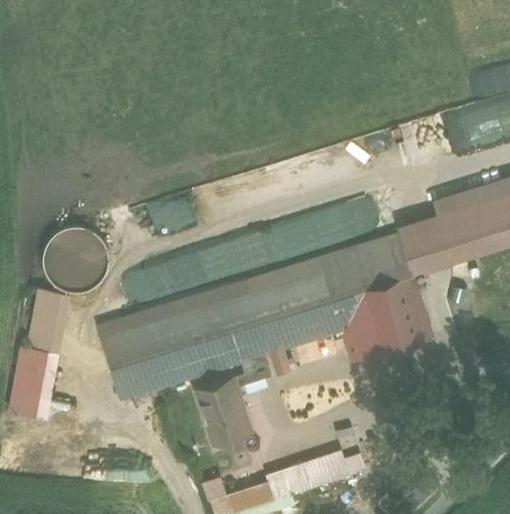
[(509,92),(411,117),(420,152),(509,129),(509,92)]
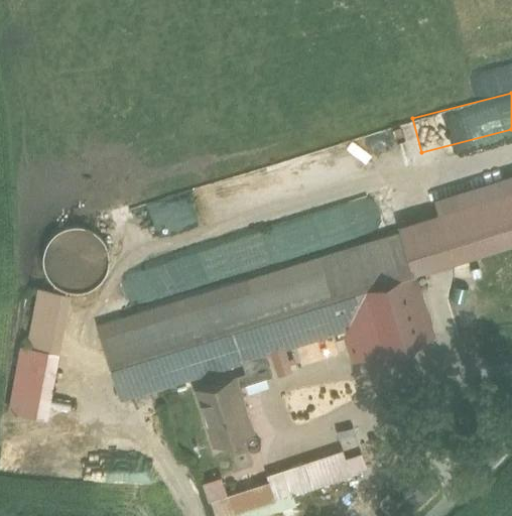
[(511,187),(394,226),(408,268),(363,283),(357,265),(105,347),(119,392),(173,375),(179,397),(199,390),(218,447),(253,436),(238,389),(270,379),(264,359),(341,334),(353,370),(439,343),(416,271),(511,240),(511,187)]
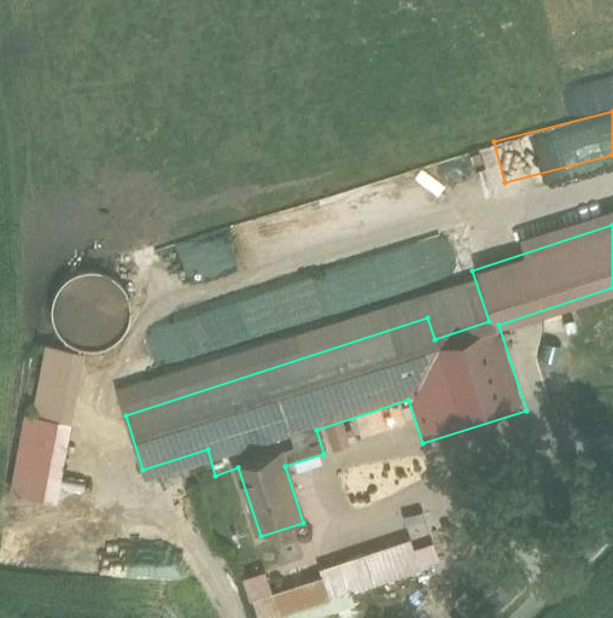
[(397,255),(323,270),(332,309),(406,292),(397,255)]
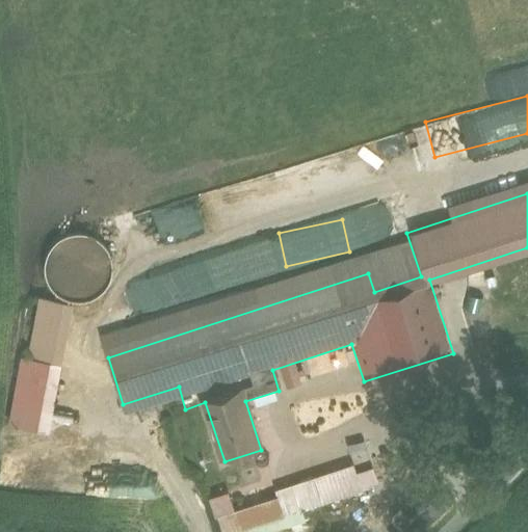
[(110,275),(111,268),(110,260),(107,253),(103,246),(99,241),(94,238),(86,235),(81,234),(74,234),(69,234),(61,237),(56,240),(50,245),(46,250),(44,257),(42,262),(42,269),(43,277),(45,283),(48,289),(53,294),(58,298),(64,301),(71,302),(78,303),(85,302),(91,299),(98,296),(102,292),(106,286),(109,281),(110,275)]
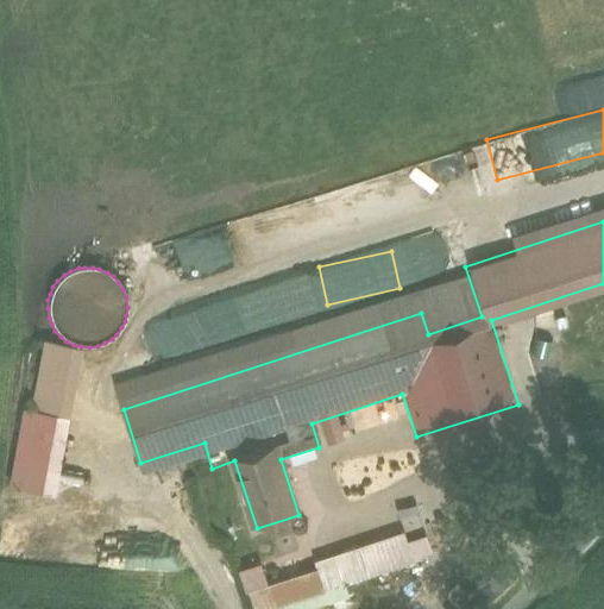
[(80,353),(44,346),(29,420),(63,427),(80,353)]
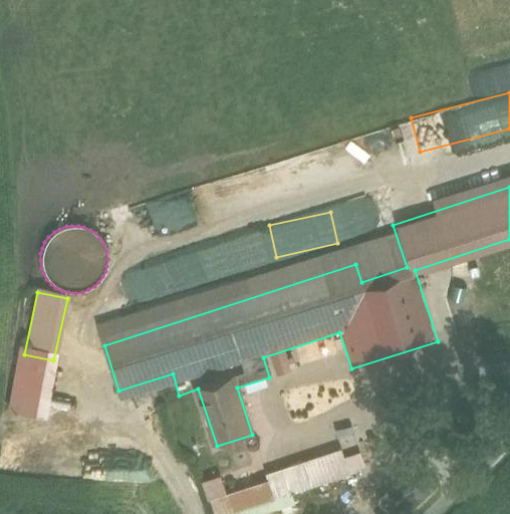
[(207,513),(228,513),(276,497),(263,461),(197,484),(207,513)]
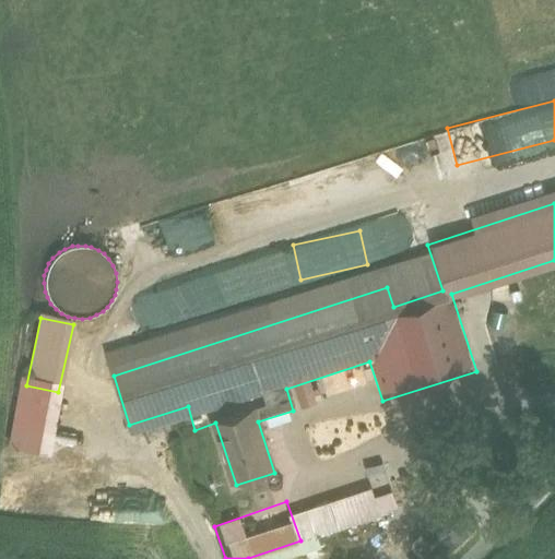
[(393,558),(424,558),(429,550),(408,537),(393,558)]
